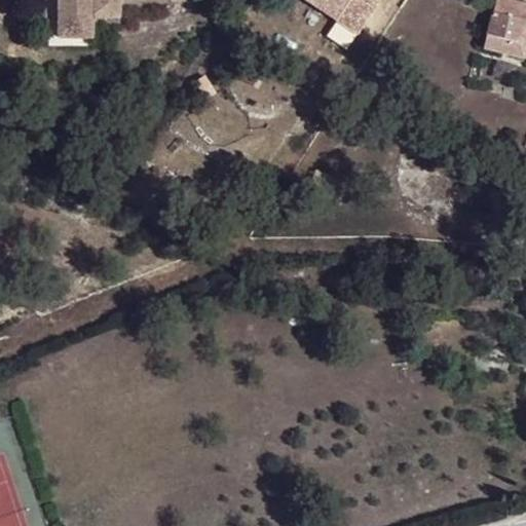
[(61,0),(63,39),(73,39),(71,0),(61,0)]
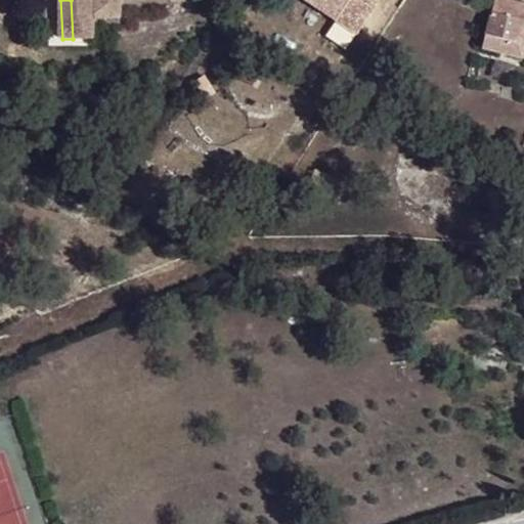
[(71,0),(73,39),(96,39),(95,18),(123,17),(122,0),(71,0)]
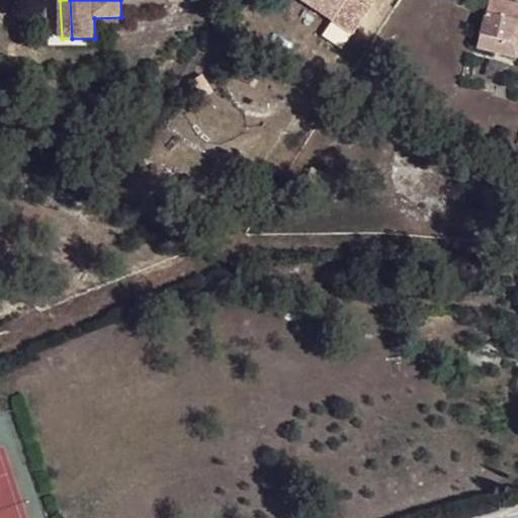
[(343,0),(299,0),(330,19),(343,0)]
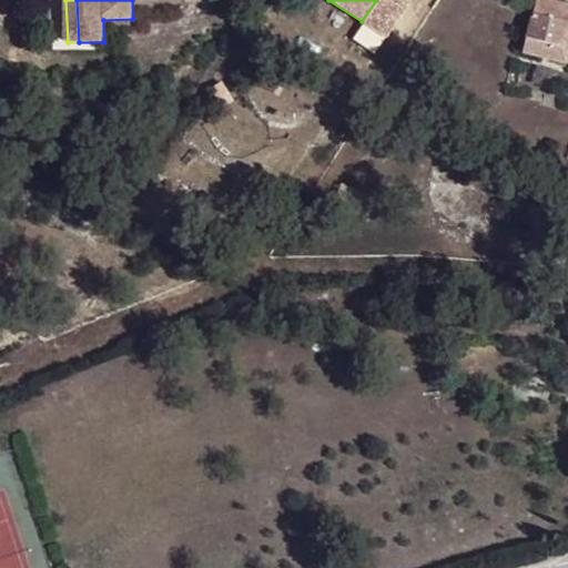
[(535,0),(526,42),(563,51),(567,28),(567,3),(551,0),(535,0)]
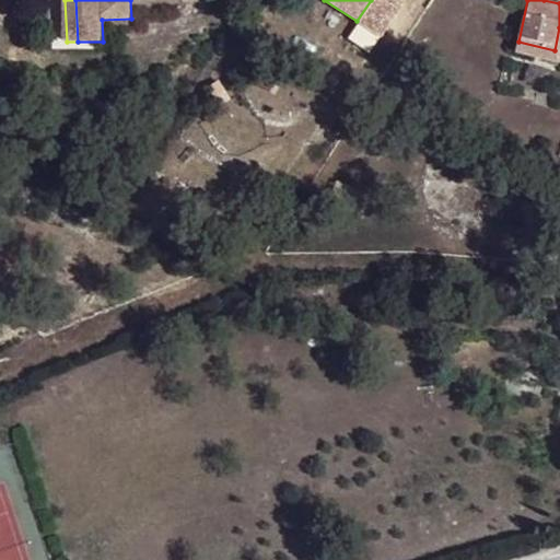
[(551,62),(555,50),(518,42),(516,55),(551,62)]
